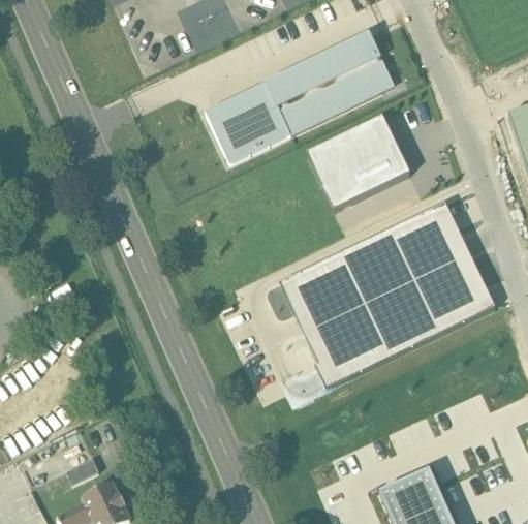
[(207,111),(231,163),(396,86),(371,33),(207,111)]
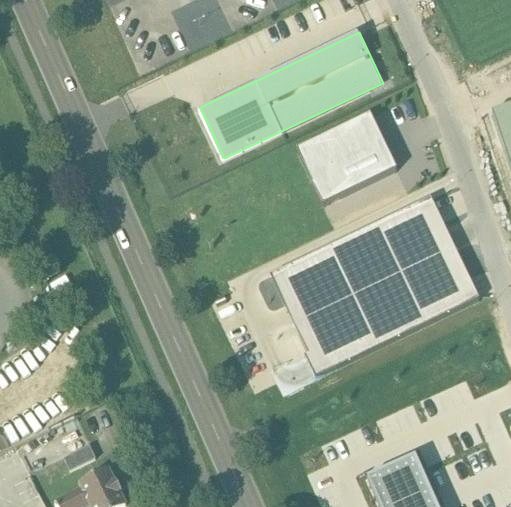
[(299,149),(325,203),(394,170),(368,116),(299,149)]
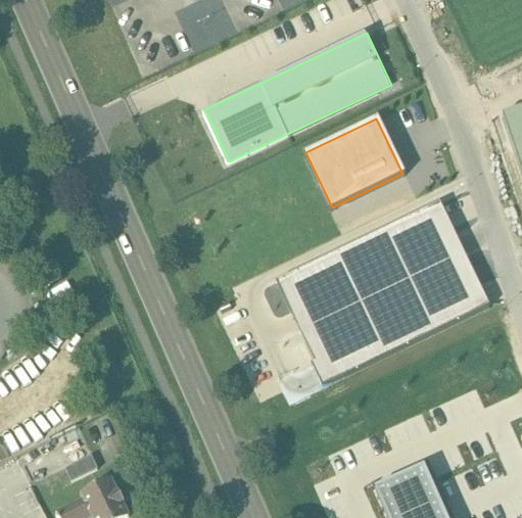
[(441,200),(277,278),(324,379),(488,301),(441,200)]
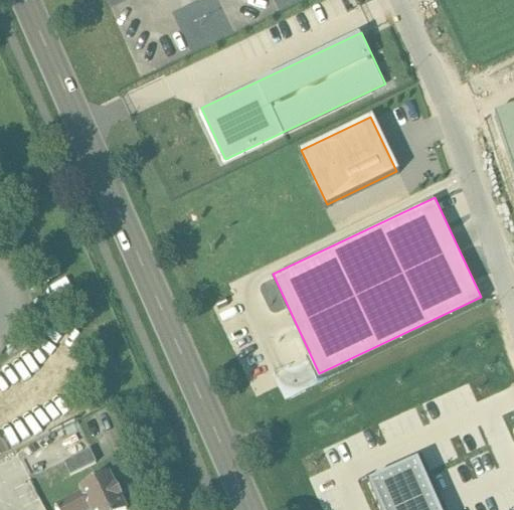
[(63,456),(86,445),(80,437),(58,448),(63,456)]
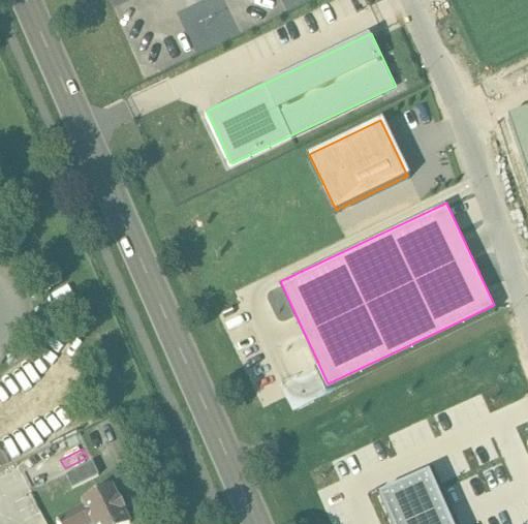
[(91,459),(65,471),(71,484),(98,471),(91,459)]
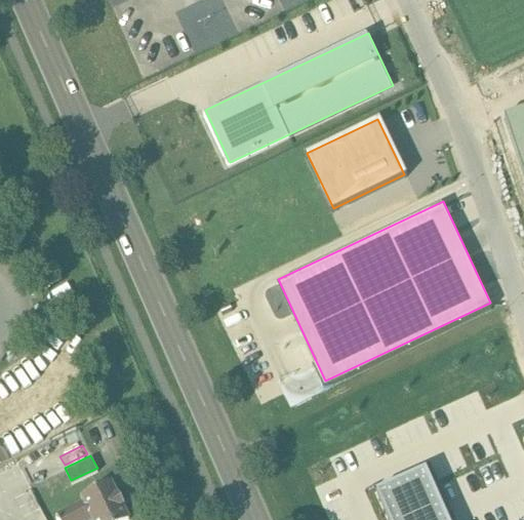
[(456,519),(429,456),(368,483),(385,519),(521,519),(522,519),(521,519),(456,519)]
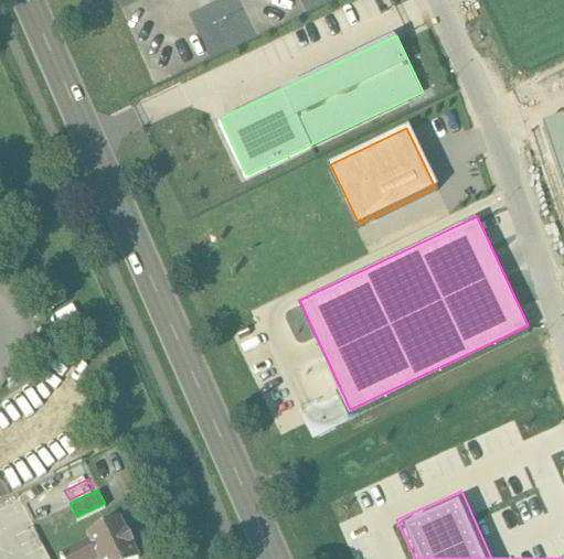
[(119,514),(86,529),(87,531),(88,534),(60,548),(65,558),(87,558),(98,554),(100,558),(127,558),(139,554),(119,514)]
